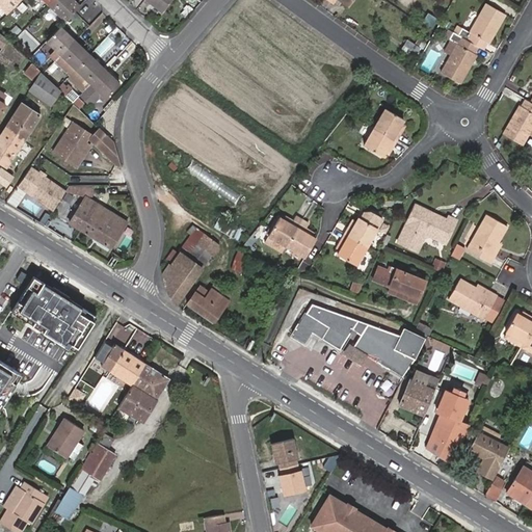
[(0,0),(0,6),(7,14),(20,0),(0,0)]
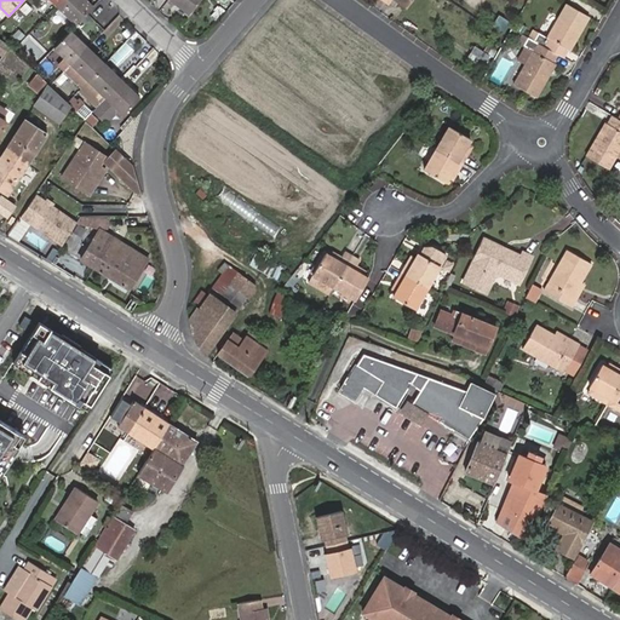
[(93,6),(86,0),(61,0),(55,6),(74,24),(93,6)]
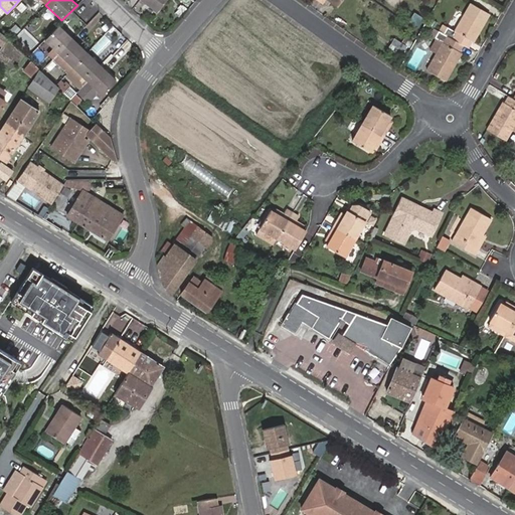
[(164,0),(142,0),(156,11),(164,0)]
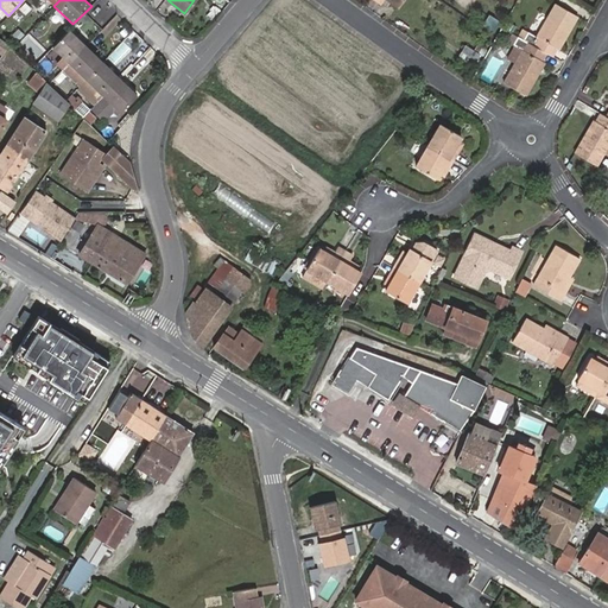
[(521,39),(546,52),(551,56),(557,46),(559,49),(578,16),(555,2),(537,35),(527,30),(521,39)]
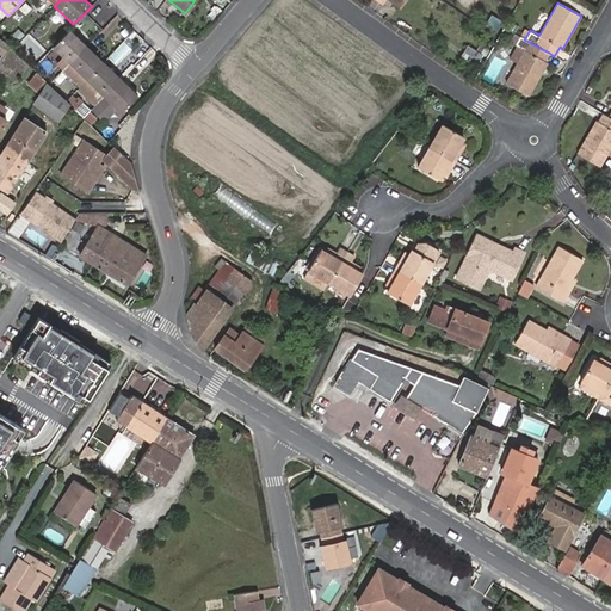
[(85,47),(68,30),(54,44),(63,55),(56,63),(62,69),(85,47)]
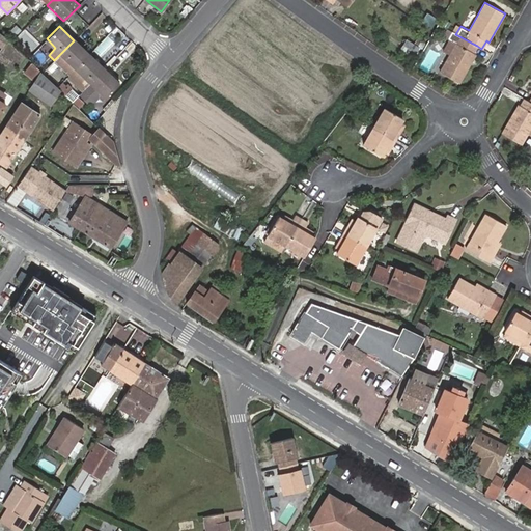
[(455,34),(452,32),(449,39),(451,40),(457,44),(451,55),(441,73),(459,83),(476,54),(474,53),(477,46),(455,34)]
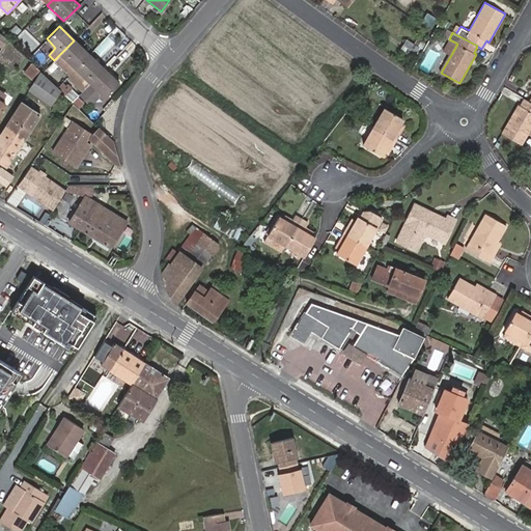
[(89,55),(74,40),(54,60),(70,75),(89,55)]
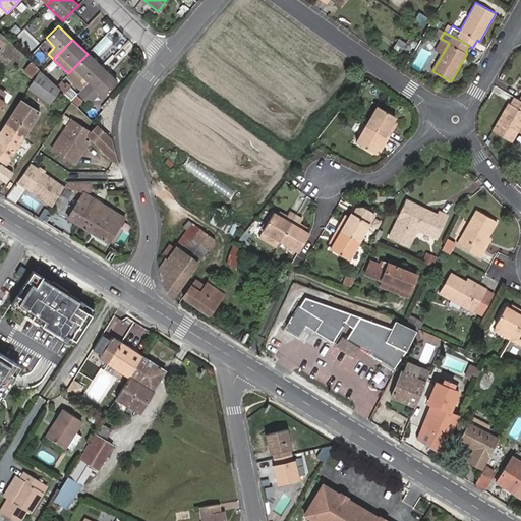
[(399,40),(394,49),(405,56),(411,48),(399,40)]
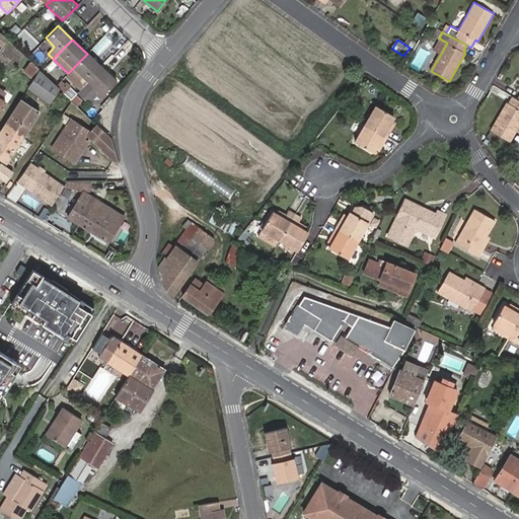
[(441,40),(435,51),(441,54),(447,43),(441,40)]
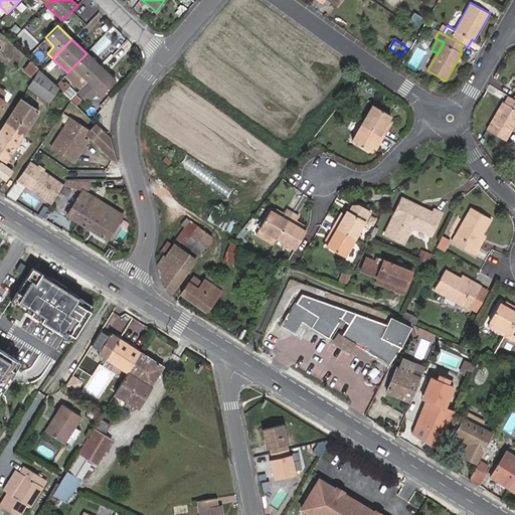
[(101,67),(87,53),(67,72),(81,87),(88,80),(101,67)]
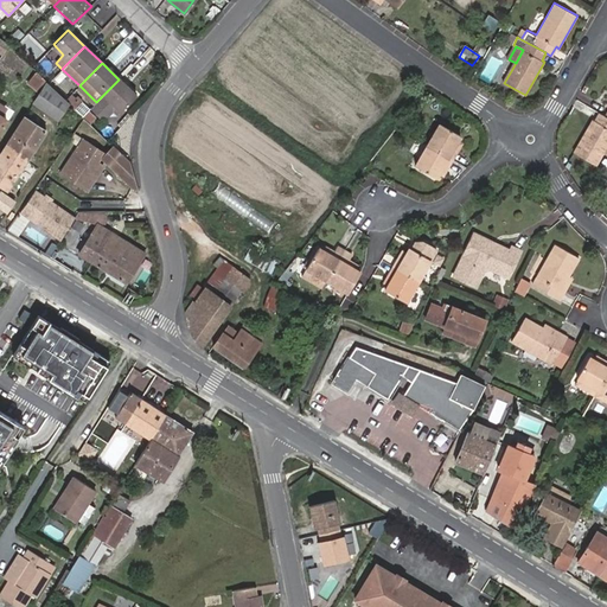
[(45,81),(36,70),(27,83),(39,90),(45,81)]
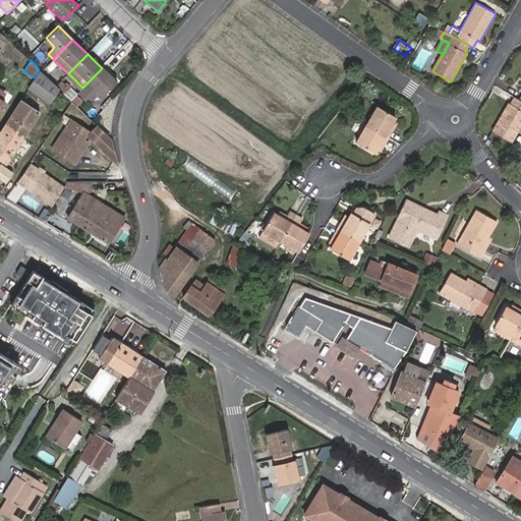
[(116,82),(102,68),(89,81),(82,88),(77,94),(88,103),(92,100),(87,95),(95,87),(104,96),(116,82)]
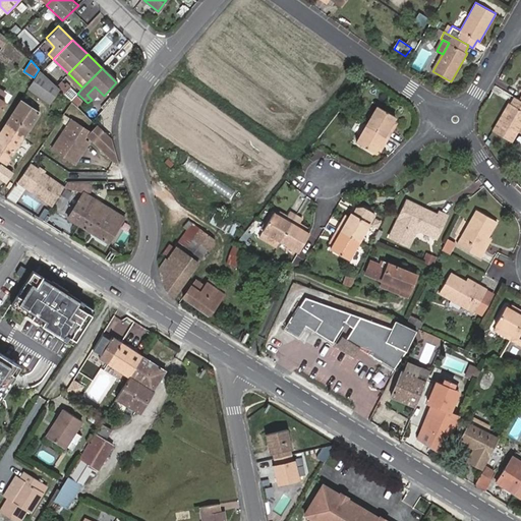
[(59,89),(56,85),(42,71),(41,70),(30,89),(48,104),(59,89)]
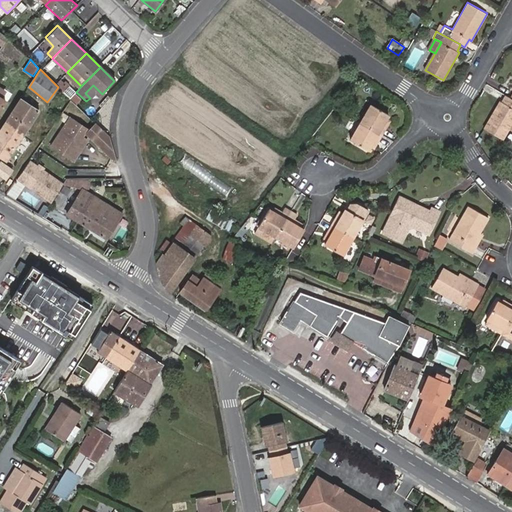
[(60,79),(55,84),(58,87),(66,94),(71,89),(60,79)]
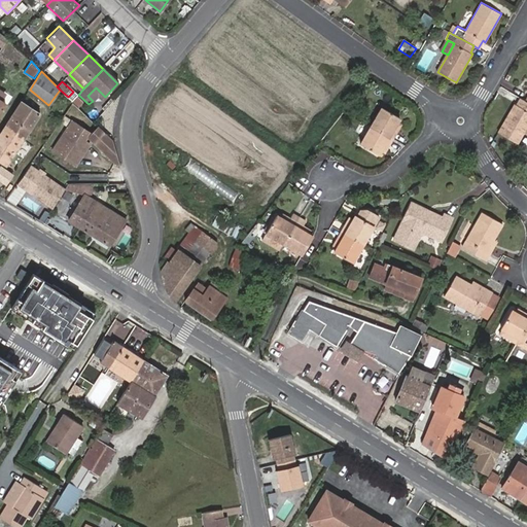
[(101,100),(105,97),(96,88),(88,96),(93,101),(97,96),(101,100)]
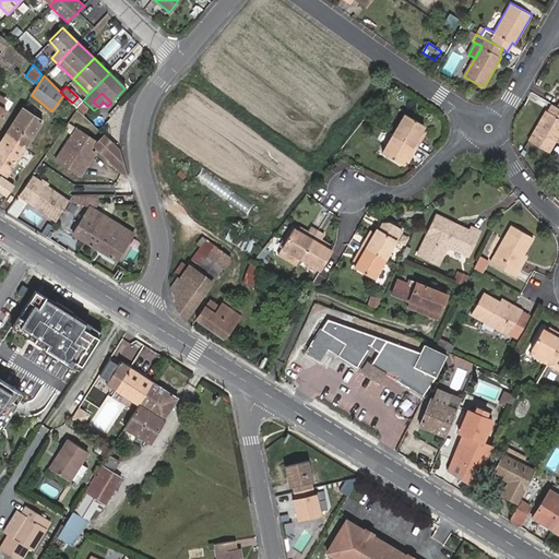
[(558,108),(555,107),(550,104),(547,110),(544,109),(526,140),(548,153),(556,140),(558,141),(558,108)]
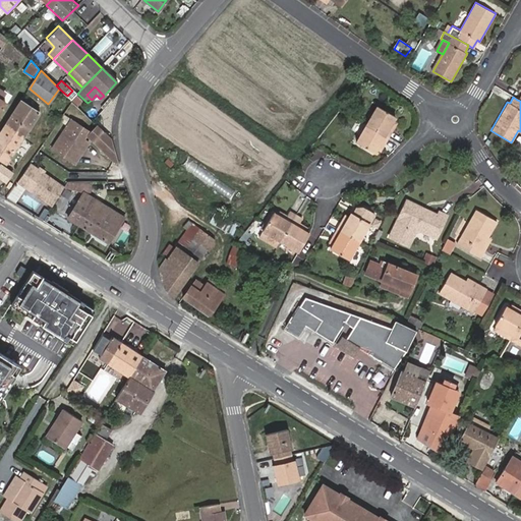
[(21,102),(5,127),(23,138),(40,113),(21,102)]
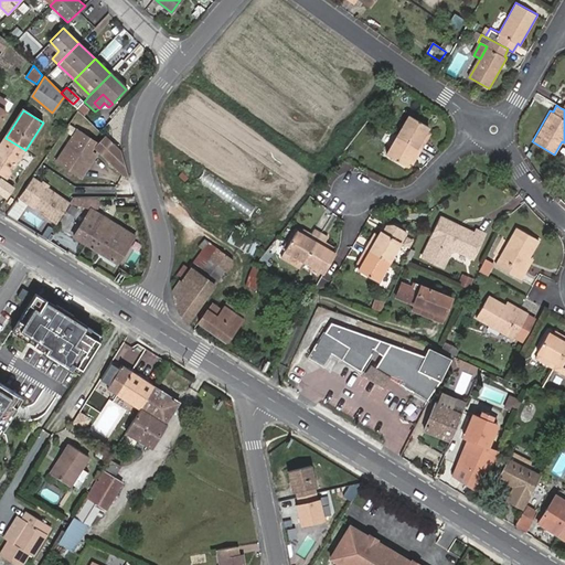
[(408,116),(397,135),(420,149),(425,140),(422,138),(426,130),(427,128),(408,116)]
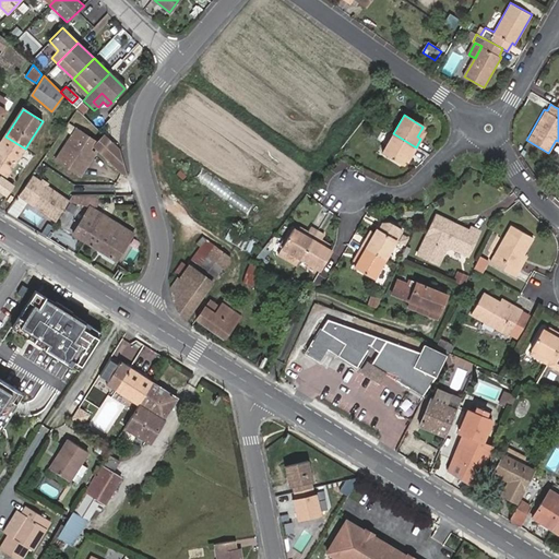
[(78,129),(57,158),(81,175),(95,153),(90,150),(96,141),(78,129)]
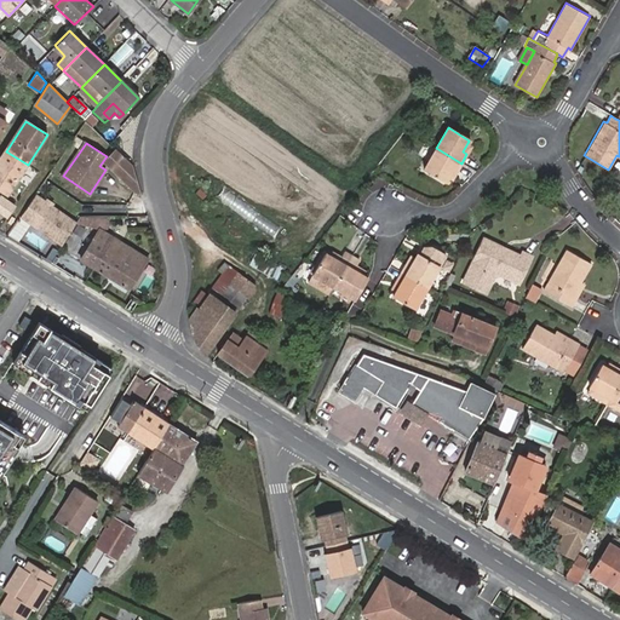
[(461,164),(436,148),(423,168),(442,182),(446,178),(451,168),(455,172),(461,164)]
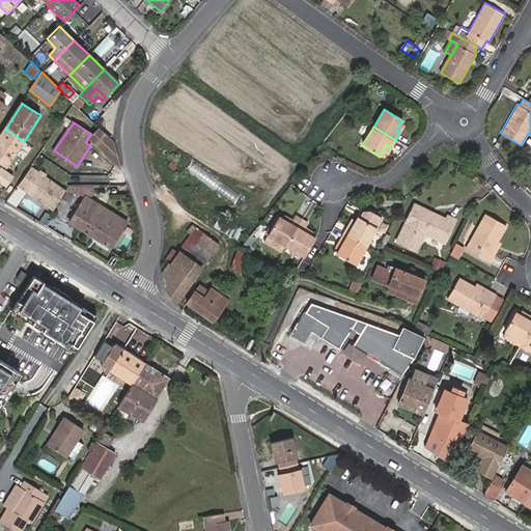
[(90,138),(121,169),(114,142),(100,129),(90,138)]
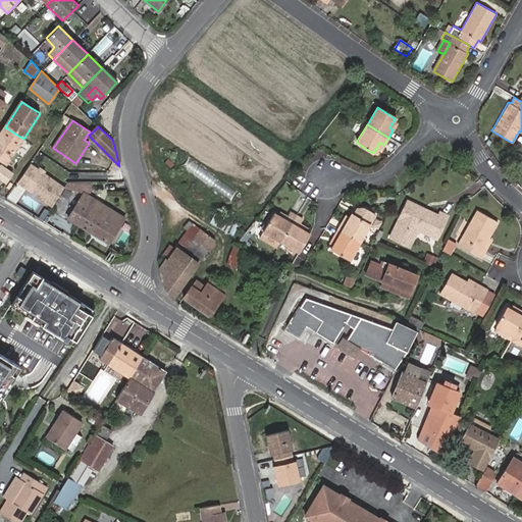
[(23,139),(5,127),(0,135),(0,159),(6,164),(23,139)]
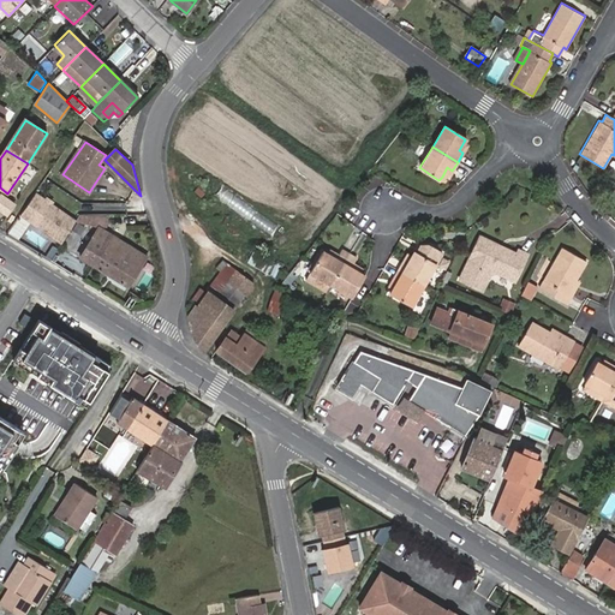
[(447,179),(452,171),(447,167),(442,177),(447,179)]
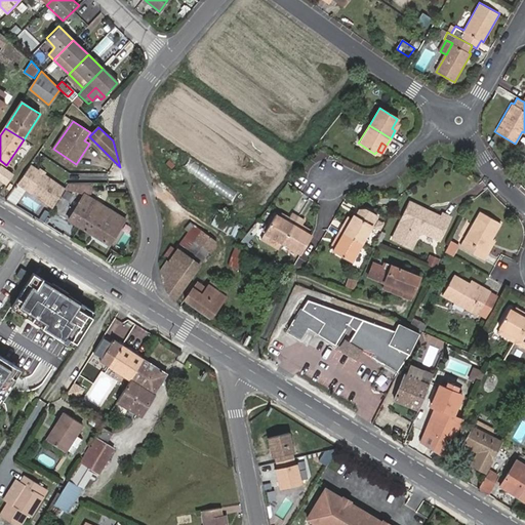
[(39,170),(30,165),(21,178),(51,198),(61,186),(44,174),(39,170)]
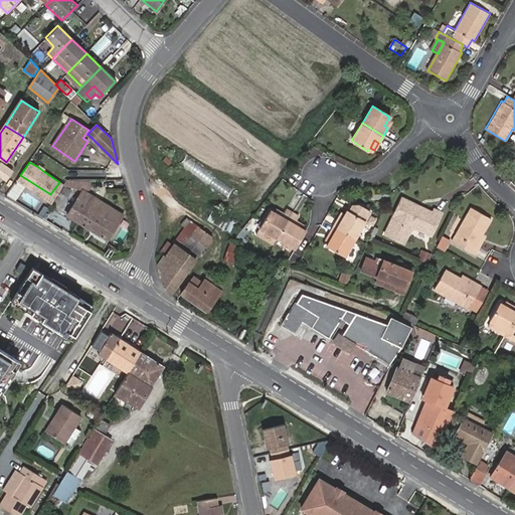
[(84,180),(70,180),(65,187),(80,196),(83,190),(84,180)]
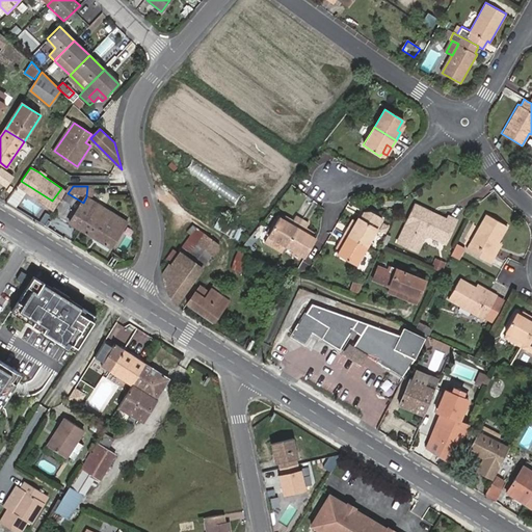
[(57,204),(65,191),(61,188),(52,201),(57,204)]
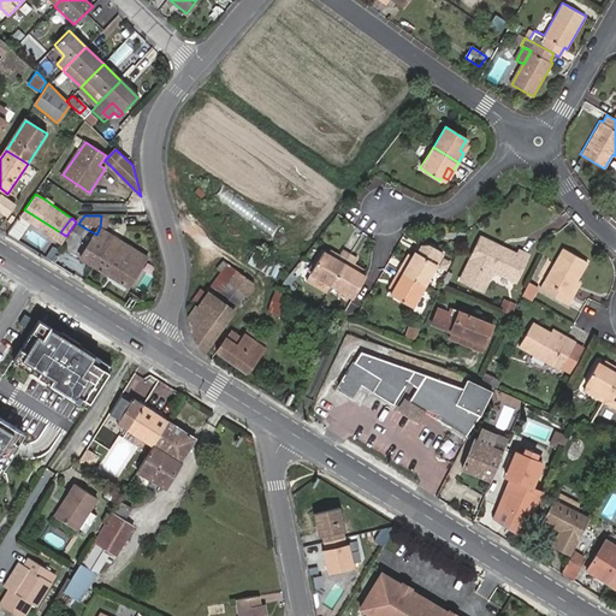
[(96,235),(82,258),(128,286),(147,258),(100,227),(96,235)]
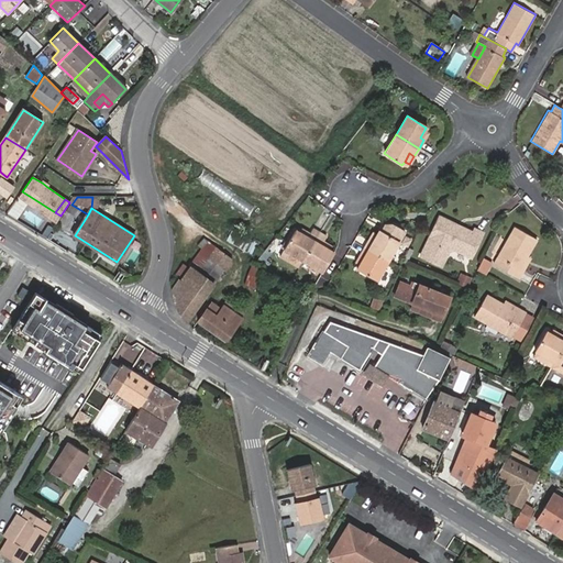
[(427,212),(405,212),(405,218),(419,217),(416,222),(420,224),(427,212)]
